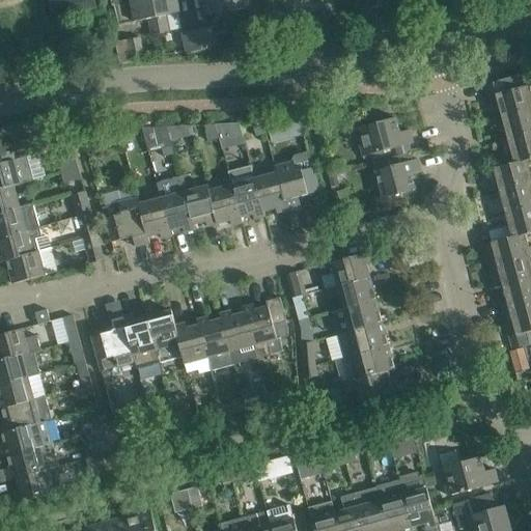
[(64,0),(51,4),(55,18),(95,6),(93,0),(64,0)]
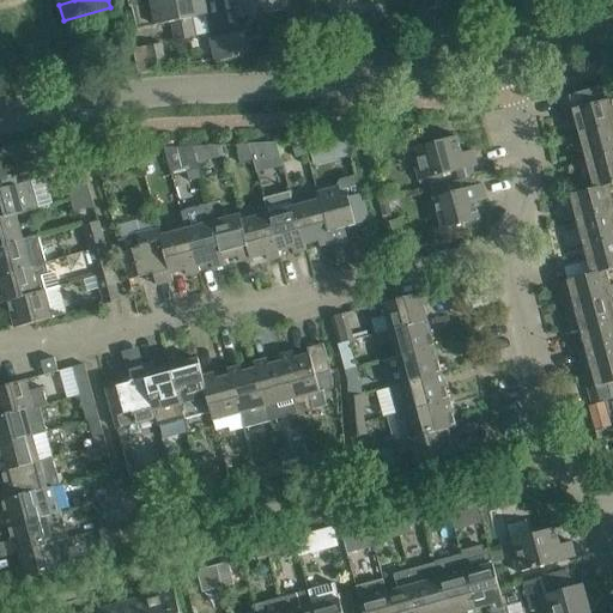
[(186,38),(177,0),(131,0),(129,0),(137,25),(155,20),(156,25),(171,22),(176,41),(186,38)]
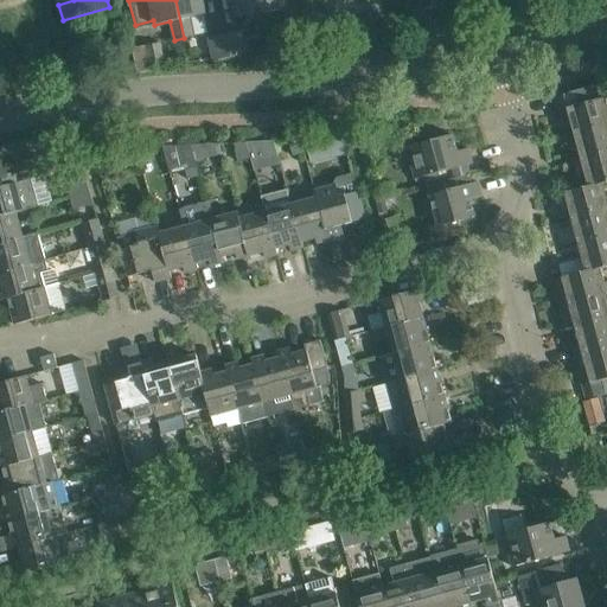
[(176,0),(184,38),(193,36),(190,18),(206,14),(203,0),(176,0)]
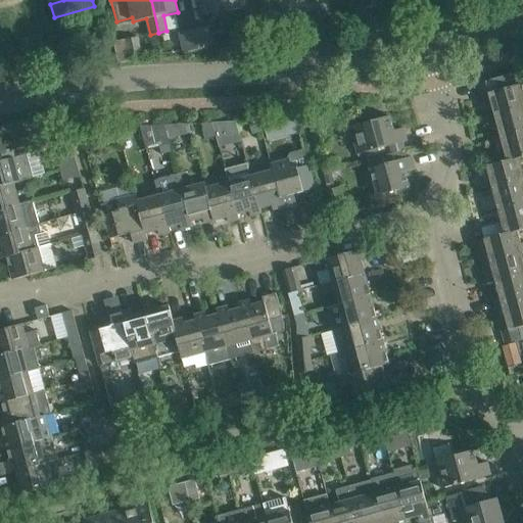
[(199,0),(202,15),(225,11),(223,0),(199,0)]
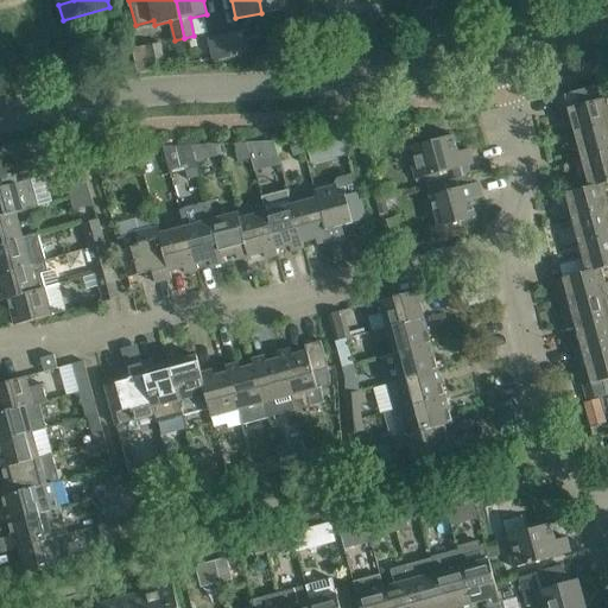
[(259,0),(261,13),(287,7),(285,0),(259,0)]
